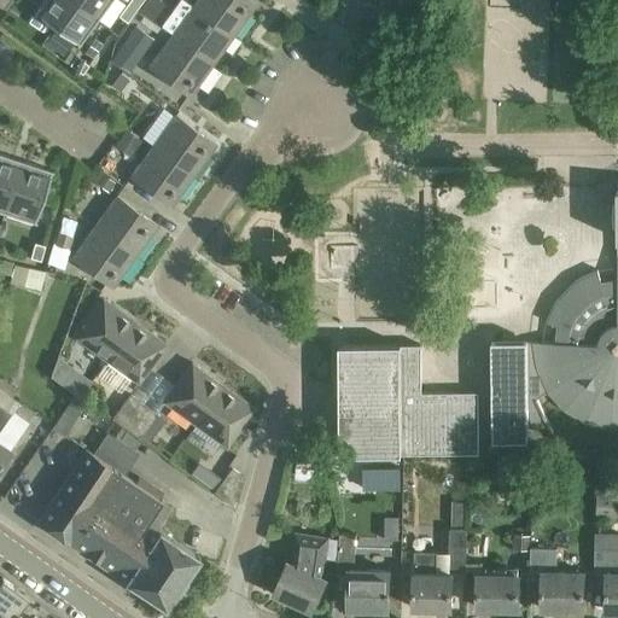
[(97,21),(69,0),(44,0),(34,13),(35,15),(36,13),(77,44),(77,45),(79,46),(97,21)]
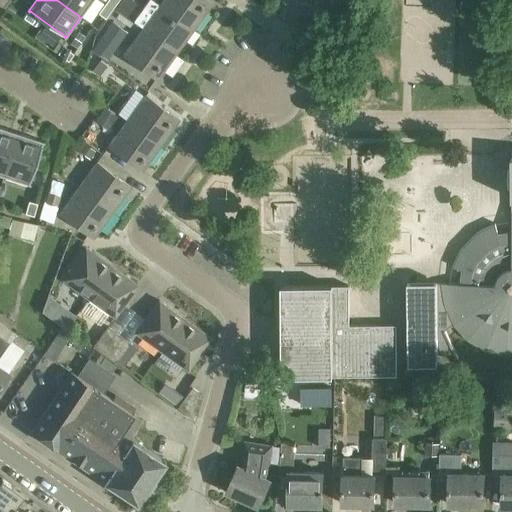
[(57,0),(80,17),(92,0),(57,0)]
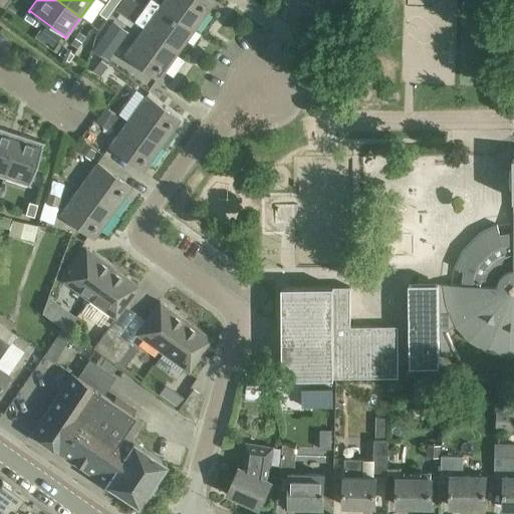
[(133,0),(120,0),(114,8),(133,21),(143,6),(133,0)]
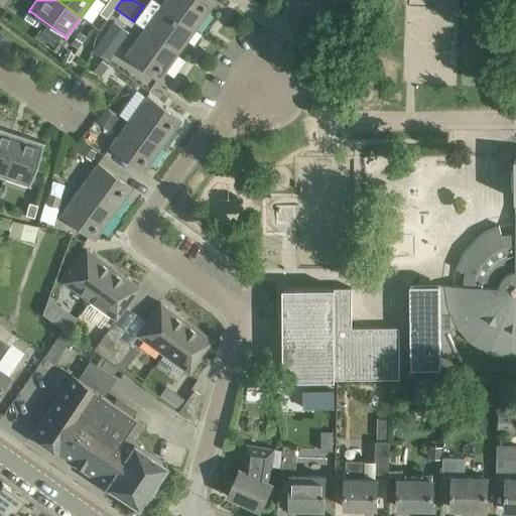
[(163,0),(161,4),(196,28),(214,3),(210,0),(163,0)]
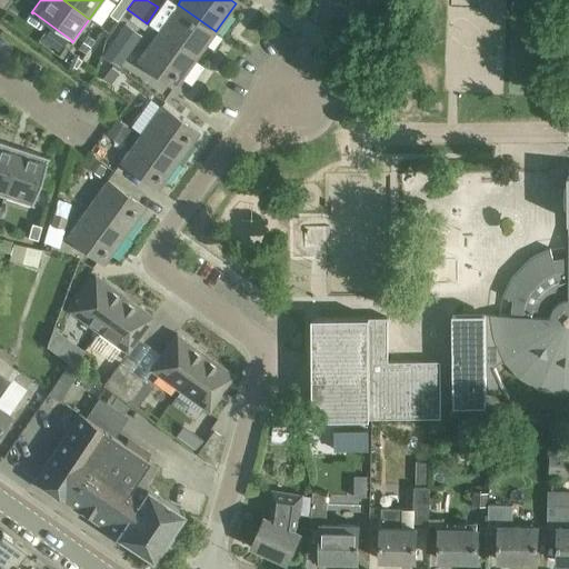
[(126,9),(118,2),(109,15),(118,20),(126,9)]
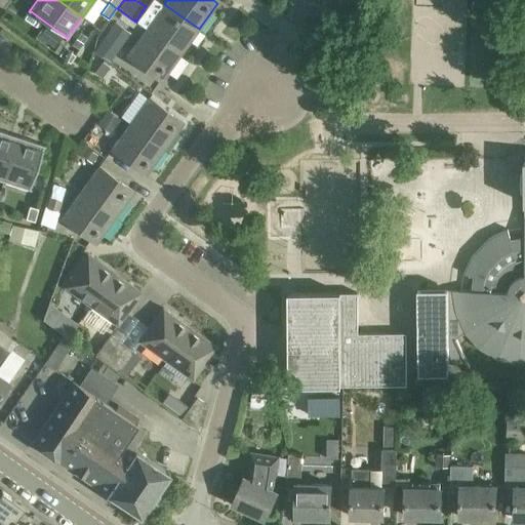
[(179,54),(199,29),(164,4),(146,30),(179,54)]
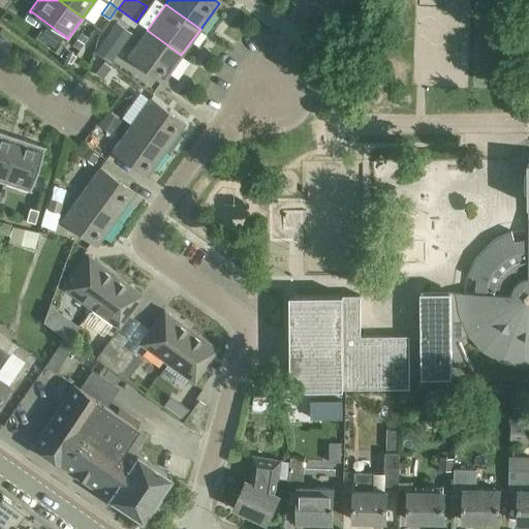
[(181,55),(147,30),(127,56),(162,82),(181,55)]
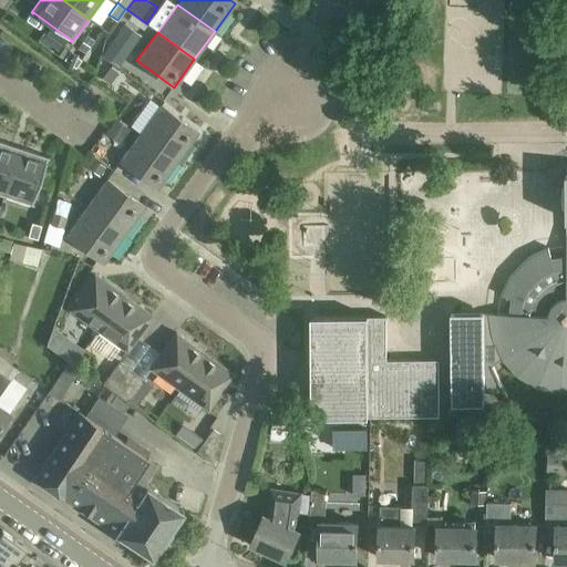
[(94,40),(88,35),(79,48),(85,52),(94,40)]
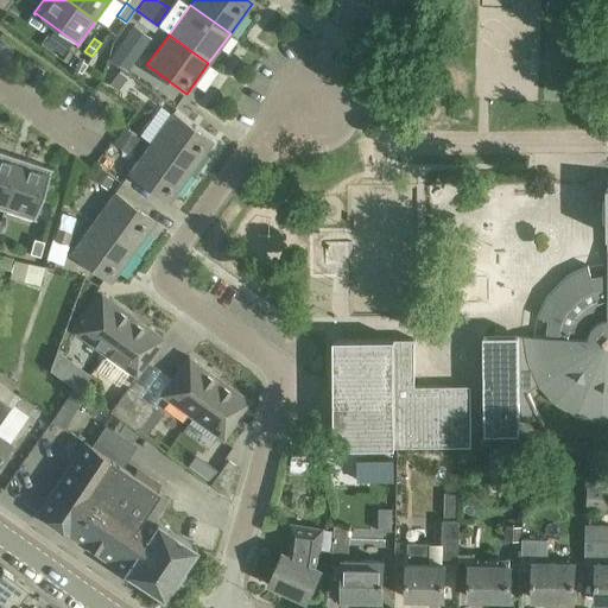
[(119,43),(111,57),(128,69),(138,55),(119,43)]
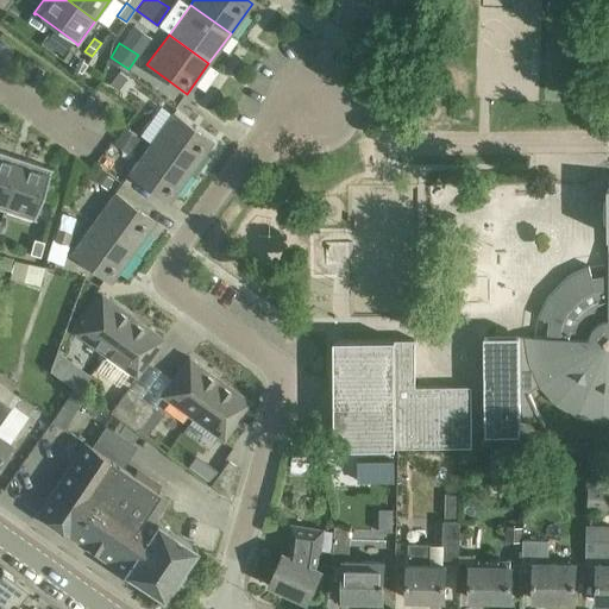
[(87,64),(75,56),(69,64),(81,73),(87,64)]
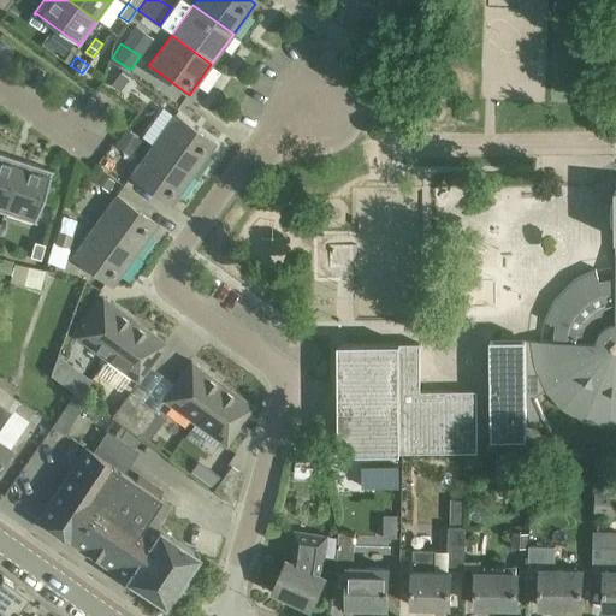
[(120,72),(111,86),(119,93),(129,80),(120,72)]
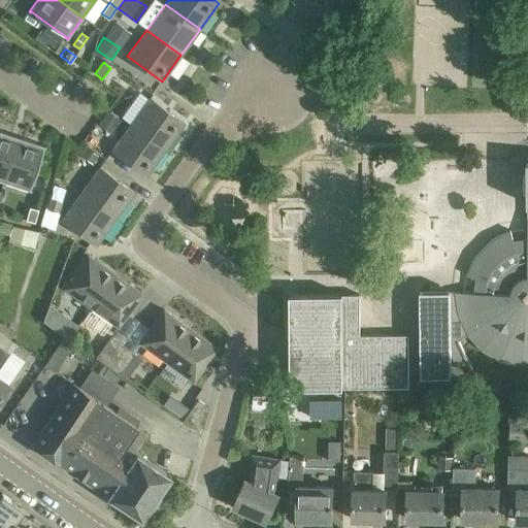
[(150,98),(138,114),(131,124),(165,149),(185,123),(150,98)]
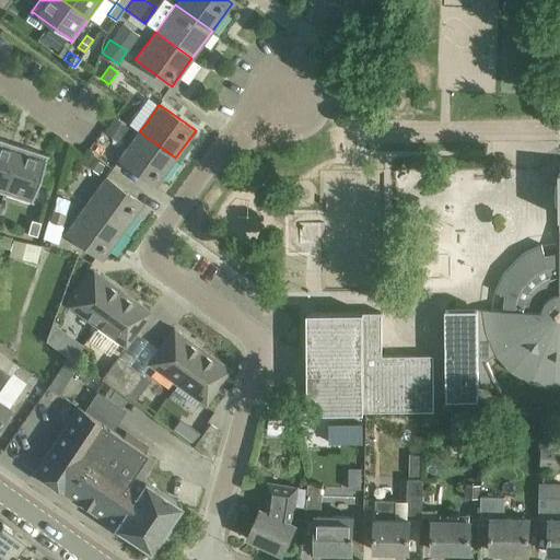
[(103,132),(118,142),(128,128),(114,117),(103,132)]
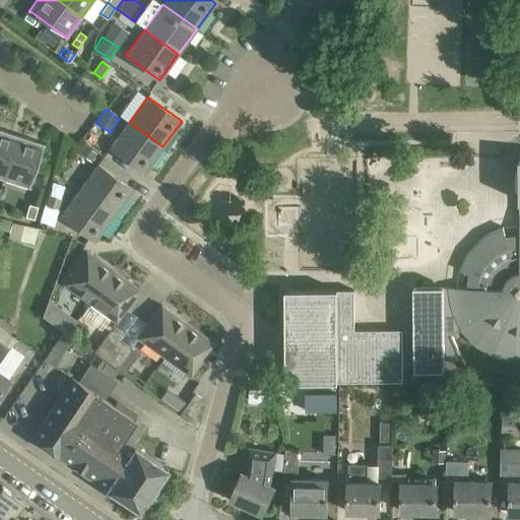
[(144,173),(163,146),(129,122),(111,148),(144,173)]
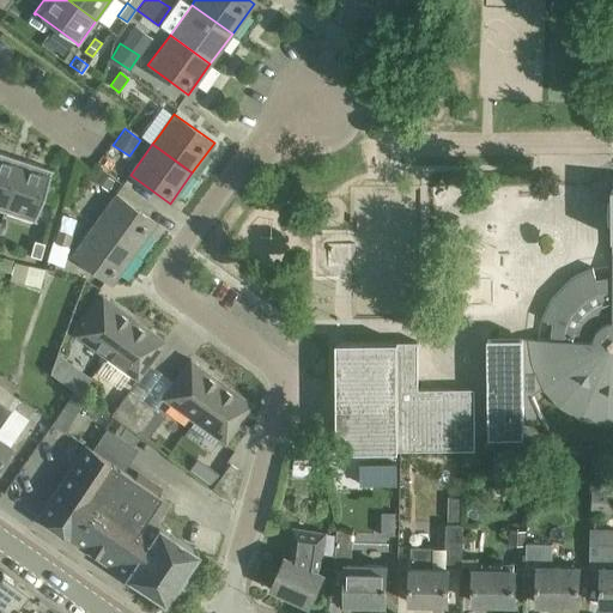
[(0,210),(5,212),(23,161),(0,152),(0,210)]
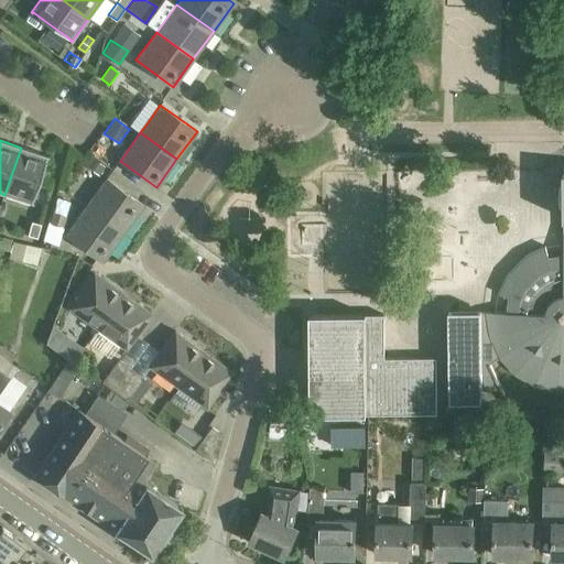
[(49,156),(21,148),(4,195),(32,204),(33,203),(32,202),(46,158),(47,158),(49,156)]
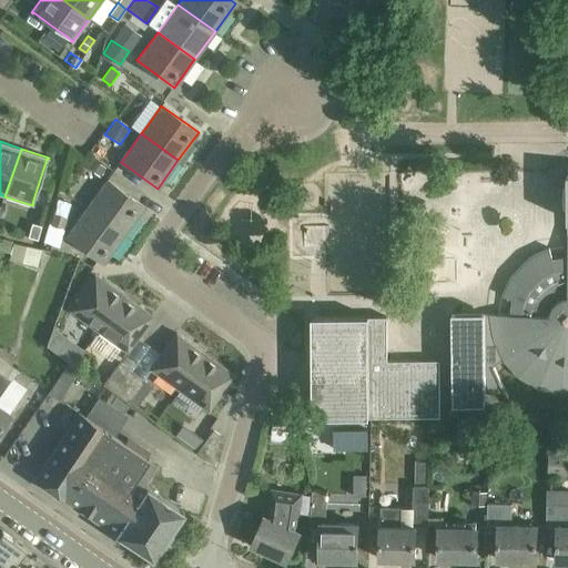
[(89,169),(101,178),(108,169),(95,160),(89,169)]
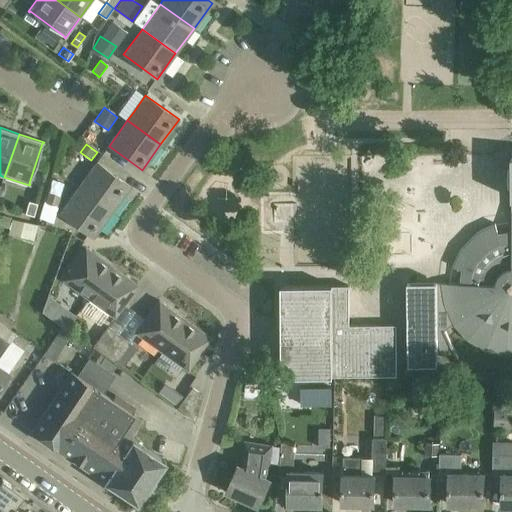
[(511,155),(511,197),(511,230),(498,232),(495,223),(478,231),(461,248),(453,266),(463,268),(461,283),(408,283),(409,364),(439,363),(438,333),(454,322),(454,323),(469,339),(487,349),(507,354),(511,353),(511,155)]
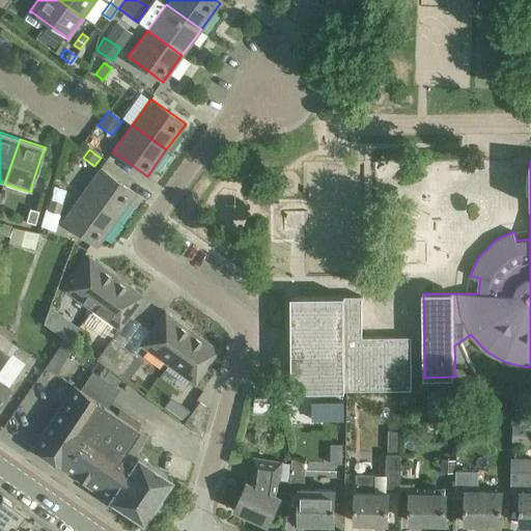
[(101,168),(81,194),(116,220),(135,193),(101,168)]
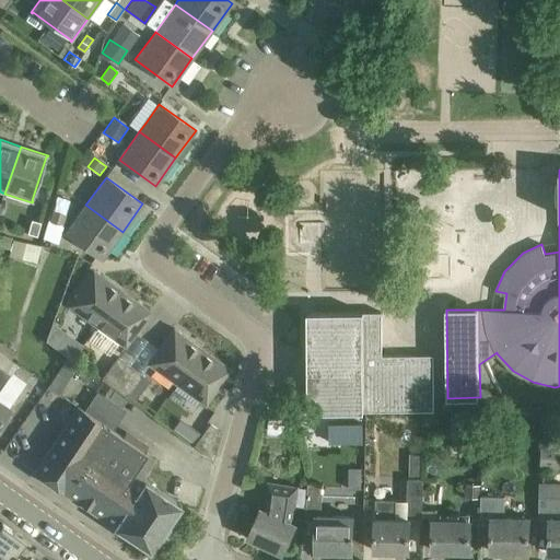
[(102,259),(123,232),(85,205),(66,232),(102,259)]
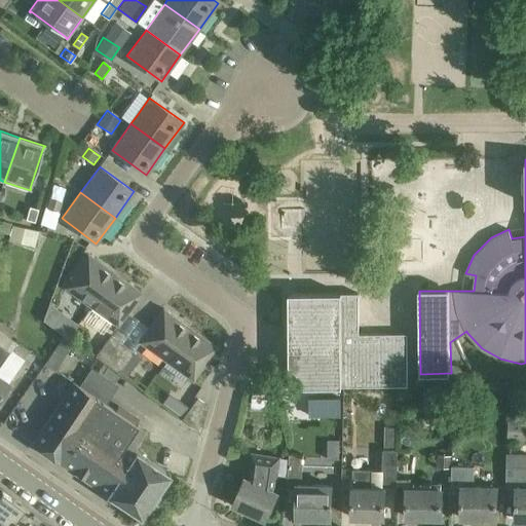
[(51,199),(48,211),(59,213),(62,202),(51,199)]
